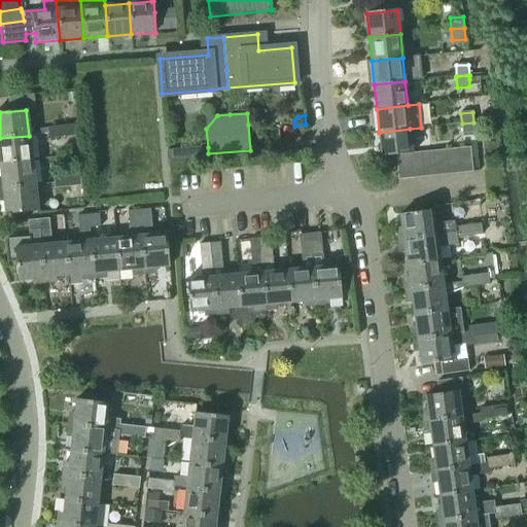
[(462,124),(463,135),(475,134),(473,123),(462,124)]
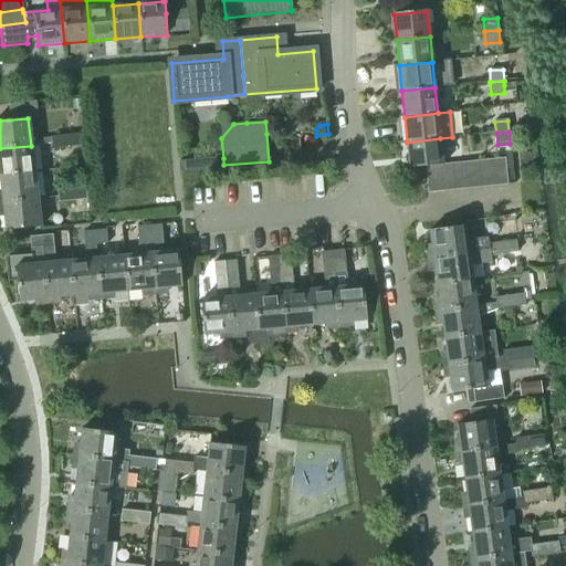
[(65,136),(66,147),(80,146),(79,135),(65,136)]
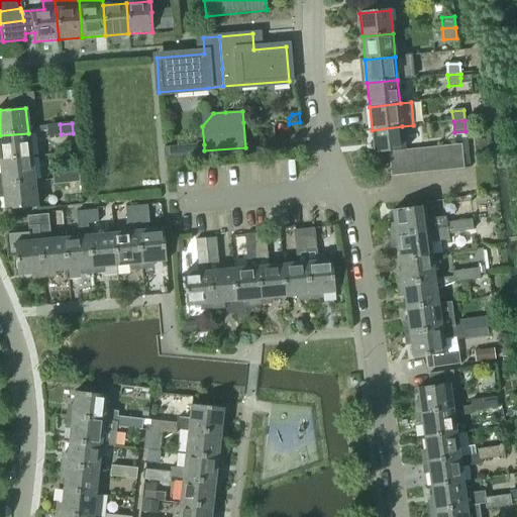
[(47,136),(61,134),(60,124),(45,126),(47,136)]
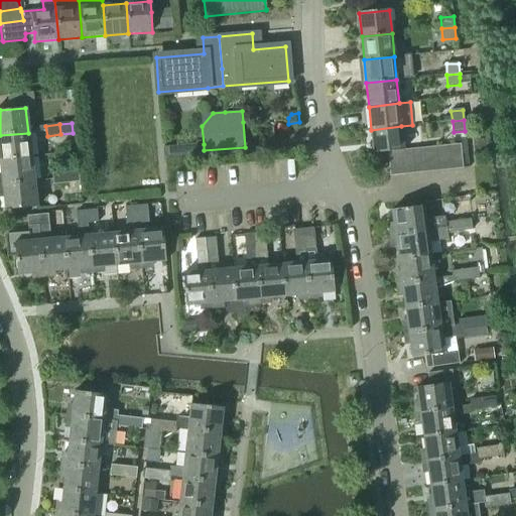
[(401,126),(371,130),(374,153),(387,152),(400,151),(404,150),(401,126)]
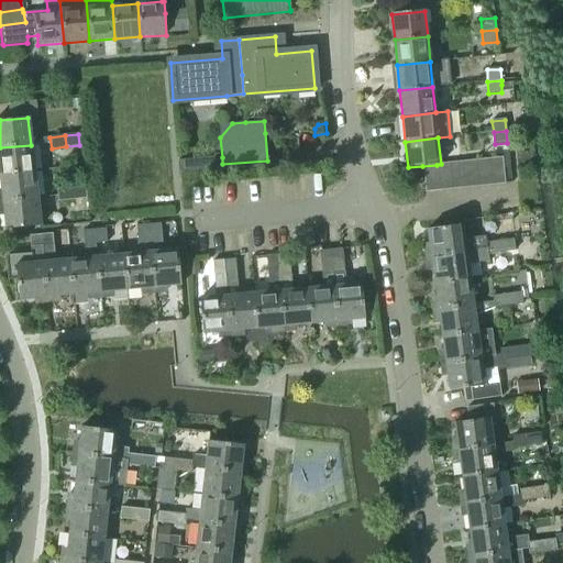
[(0,175),(34,172),(31,145),(0,147),(0,175)]
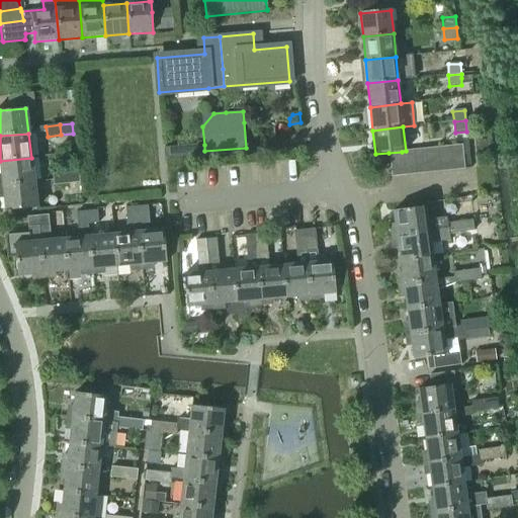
[(461,145),(449,147),(452,171),(464,169),(461,145)]
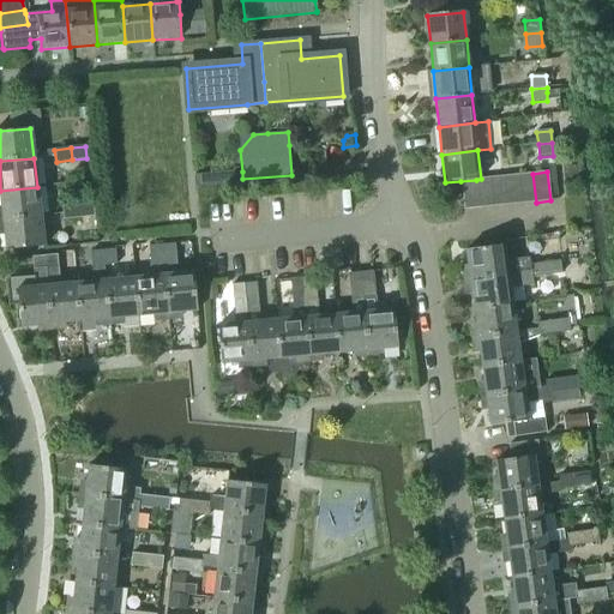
[(214,174),(215,186),(235,184),(234,173),(214,174)]
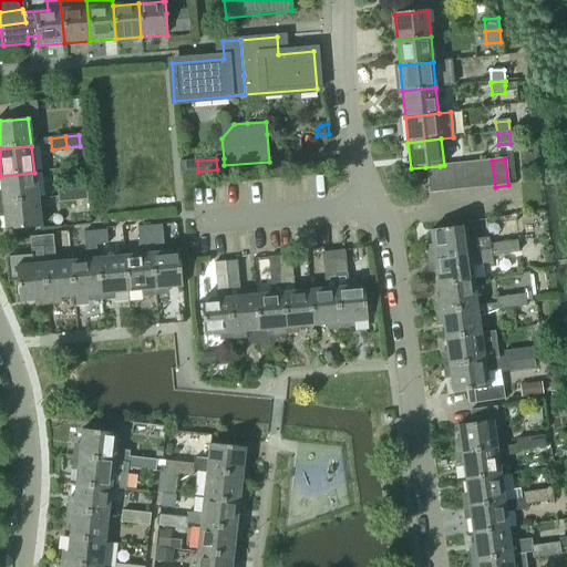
[(179,162),(181,173),(198,172),(197,161),(179,162)]
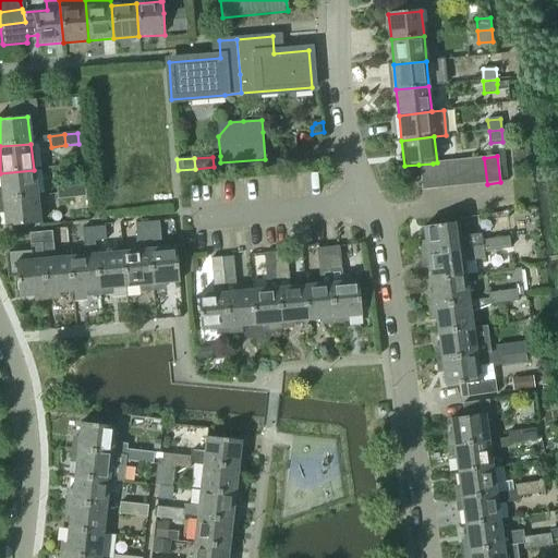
[(484,158),(471,159),(474,185),(487,184),(484,158)]
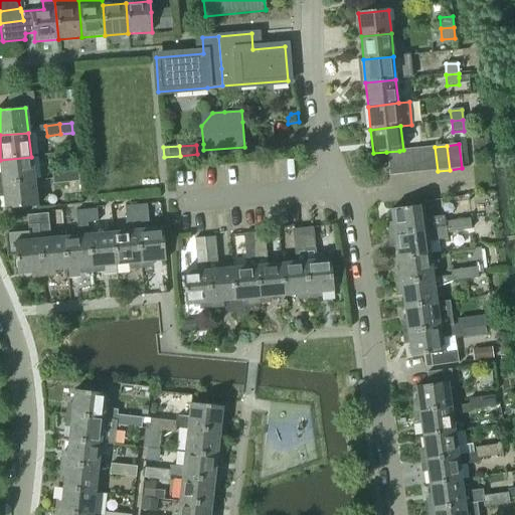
[(435,147),(422,148),(425,172),(438,171),(435,147)]
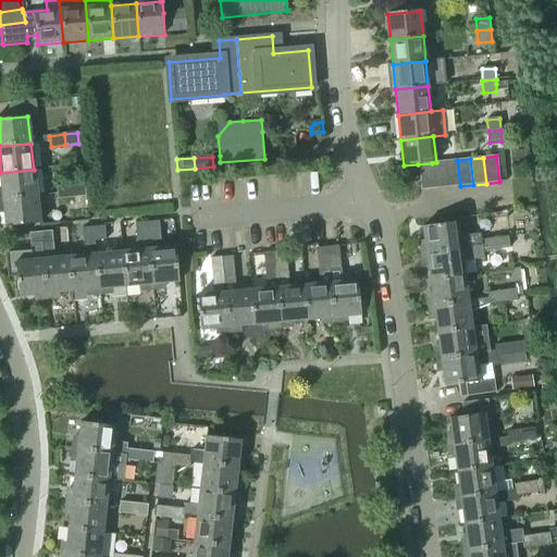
[(457,160),(445,161),(447,187),(460,186),(457,160)]
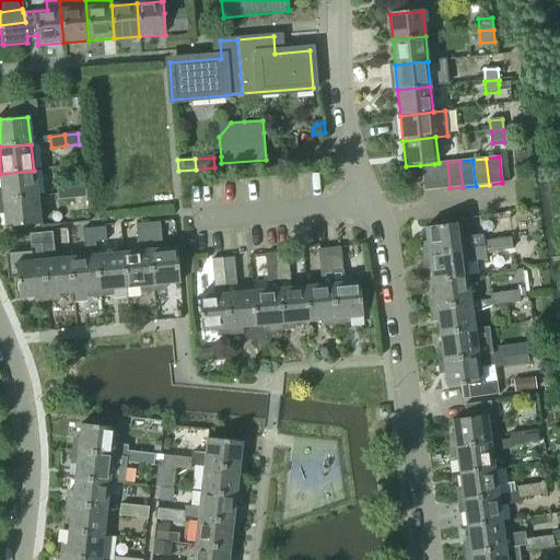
[(439,163),(434,164),(436,190),(450,188),(447,162),(439,163)]
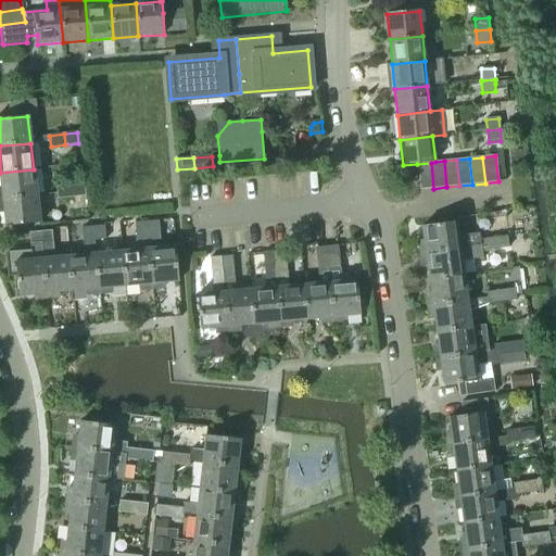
[(431,163),(417,164),(420,190),(433,189),(431,163)]
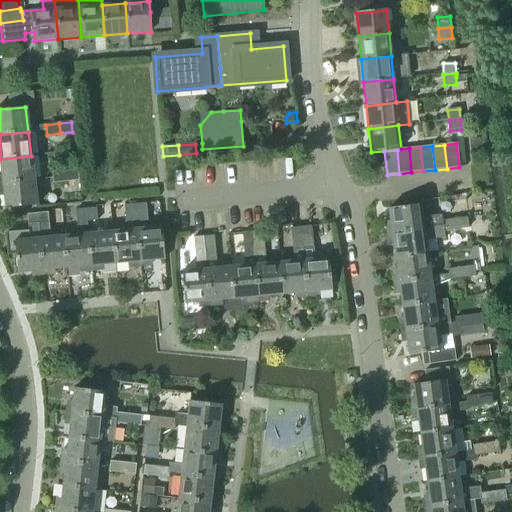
[(0,184),(34,180),(31,156),(0,159),(0,184)]
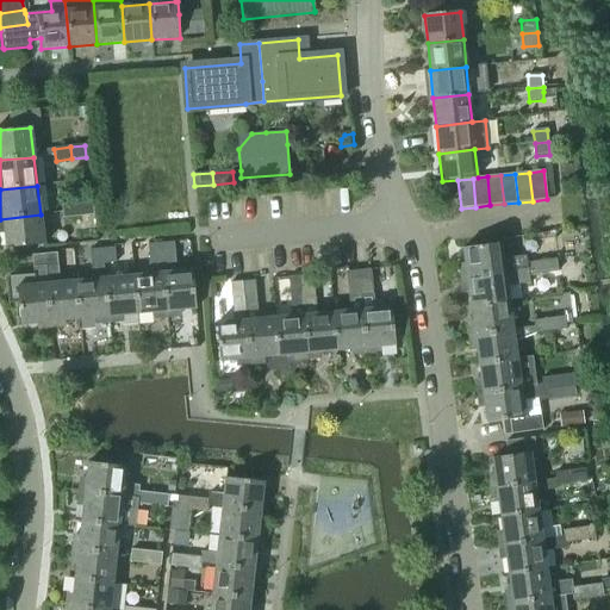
[(78,205),(79,217),(93,216),(92,203),(78,205)]
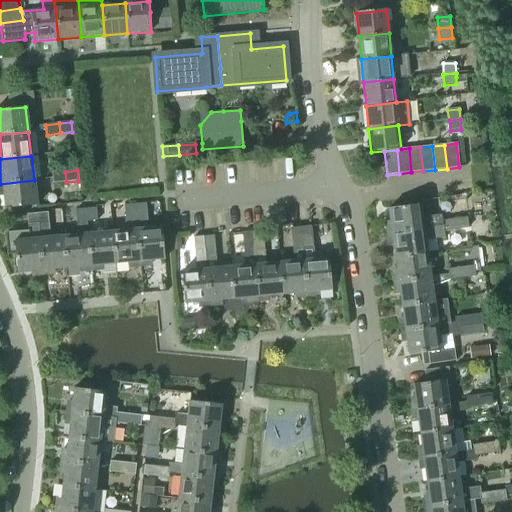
[(52,184),(66,182),(65,172),(51,173),(52,184)]
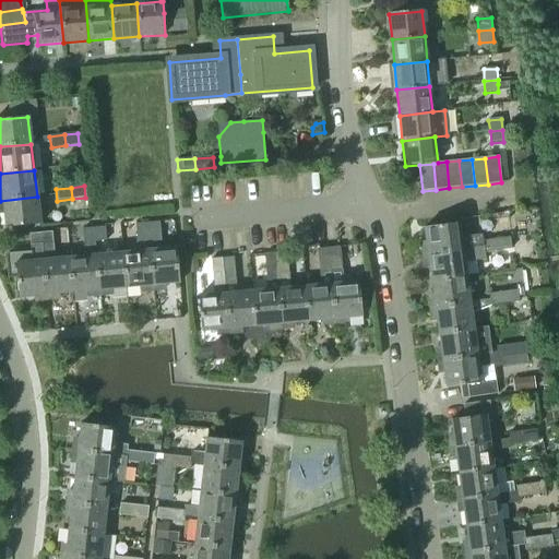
[(0,213),(3,214),(4,228),(40,224),(37,197),(0,201),(0,213)]
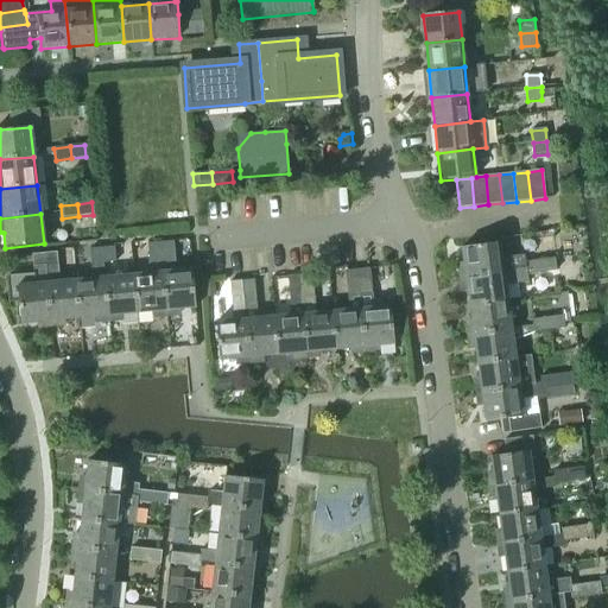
[(171,242),(159,244),(165,318),(179,316),(179,310),(196,308),(192,270),(173,272),(172,257),(171,242)]
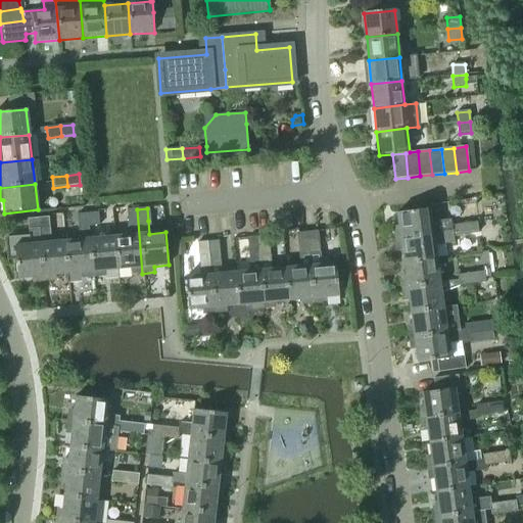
[(397,227),(391,228),(393,240),(452,232),(450,227),(449,220),(431,222),(429,208),(426,209),(396,214),(397,227)]
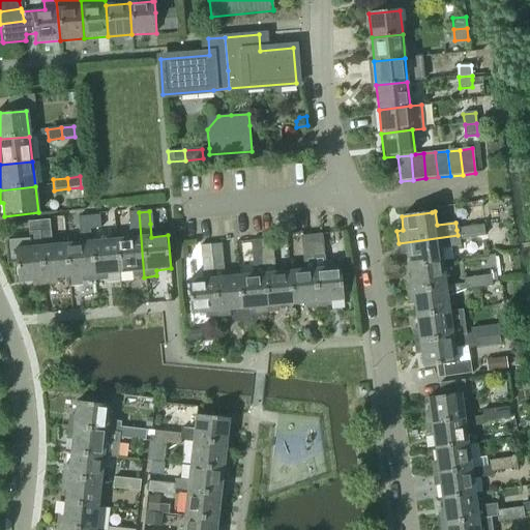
[(130,238),(116,239),(119,273),(131,272),(133,278),(144,277),(139,212),(128,213),(129,226),(130,238)]
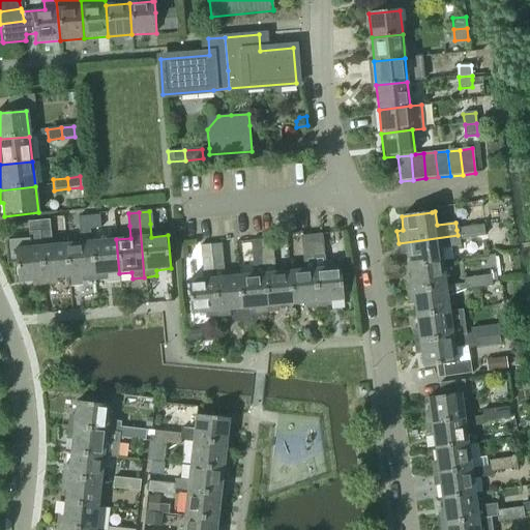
[(88,216),(89,230),(99,229),(98,215),(88,216)]
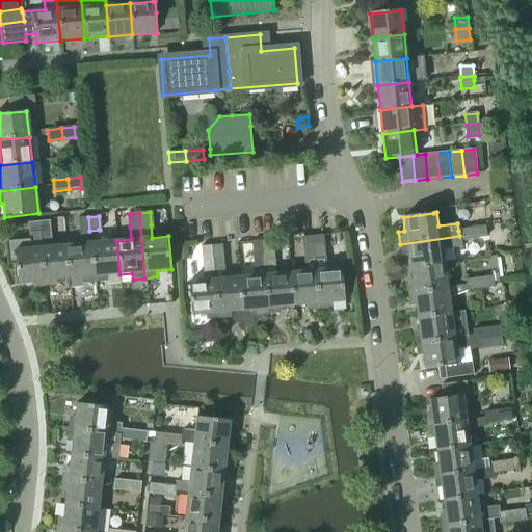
[(79,232),(89,231),(88,217),(78,218),(79,232)]
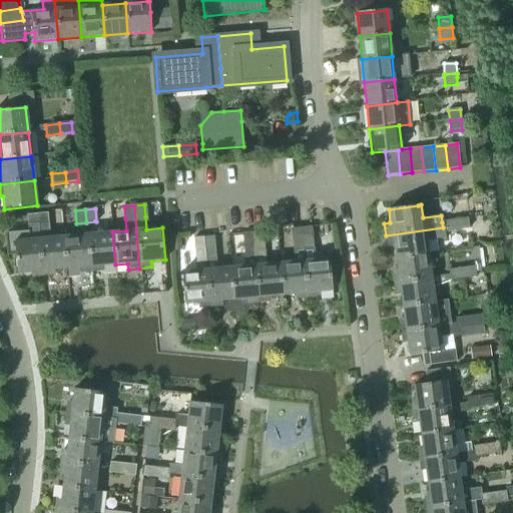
[(47,213),(36,214),(42,278),(54,276),(53,270),(66,269),(63,236),(49,237),(47,213)]
